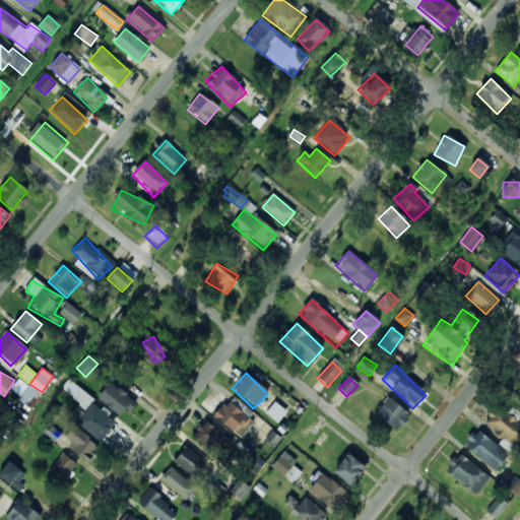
[(96,397),(122,419),(135,405),(110,382),(96,397)]
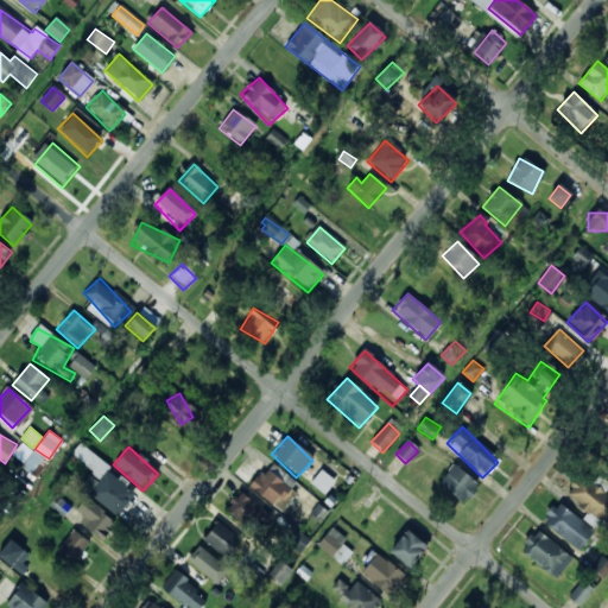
[(249,487),(279,513),(301,489),(272,462),(249,487)]
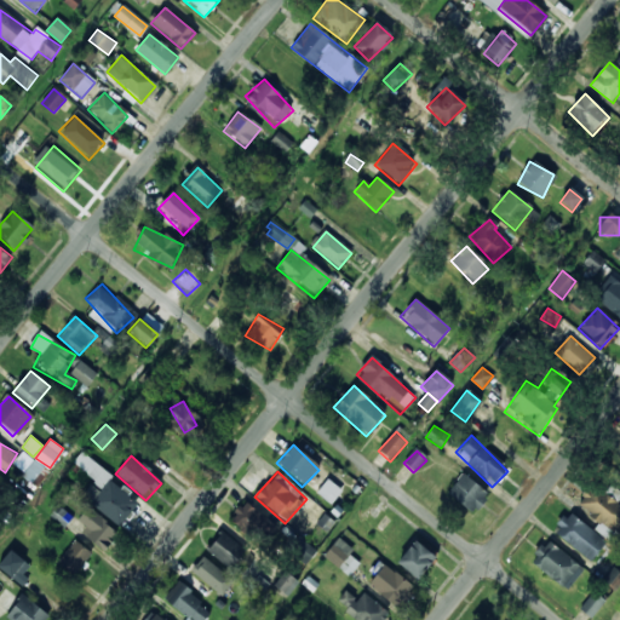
[(446,494),(472,516),(488,495),(461,475),(446,494)]
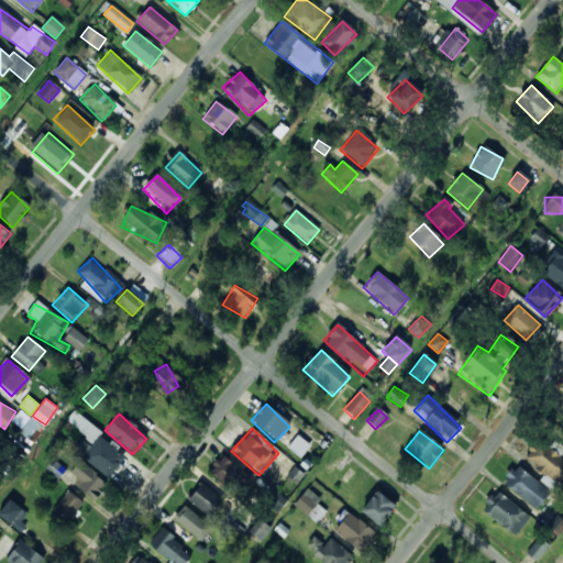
[(300,457),(310,444),(298,434),(287,446),(300,457)]
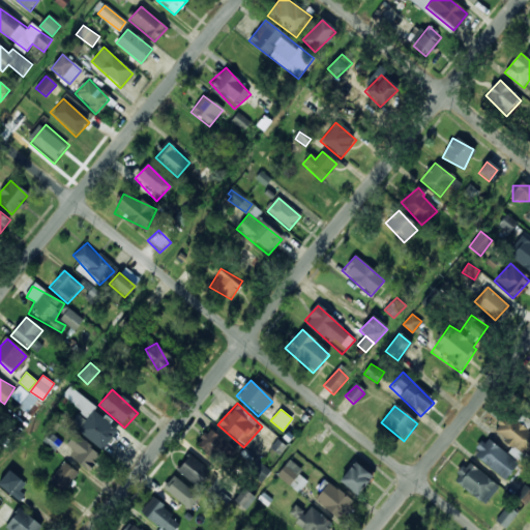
[(98,451),(117,436),(96,412),(79,428),(98,451)]
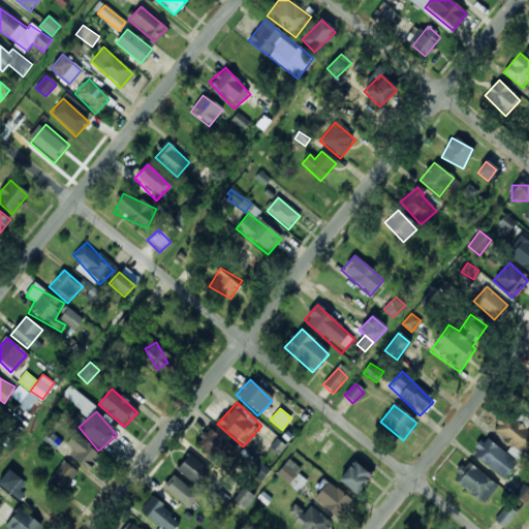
[(528,459),(528,431),(505,413),(492,431),(528,459)]
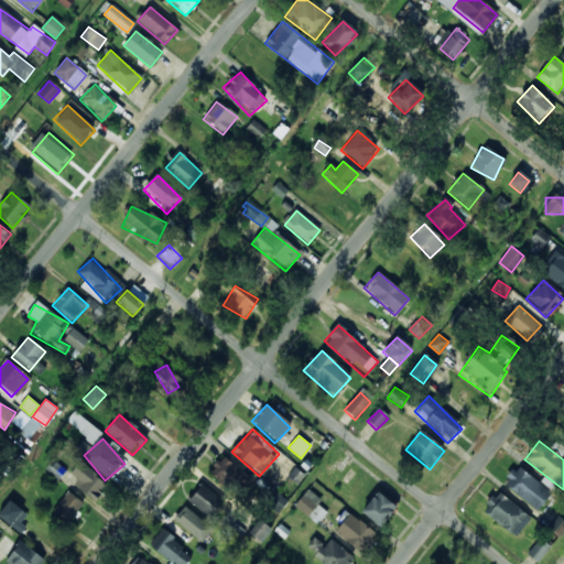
[(210,472),(237,494),(249,478),(223,457),(210,472)]
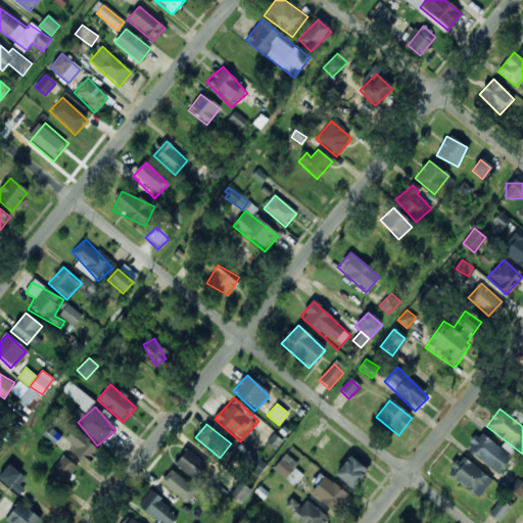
[(61,435),(49,426),(43,434),(54,443),(61,435)]
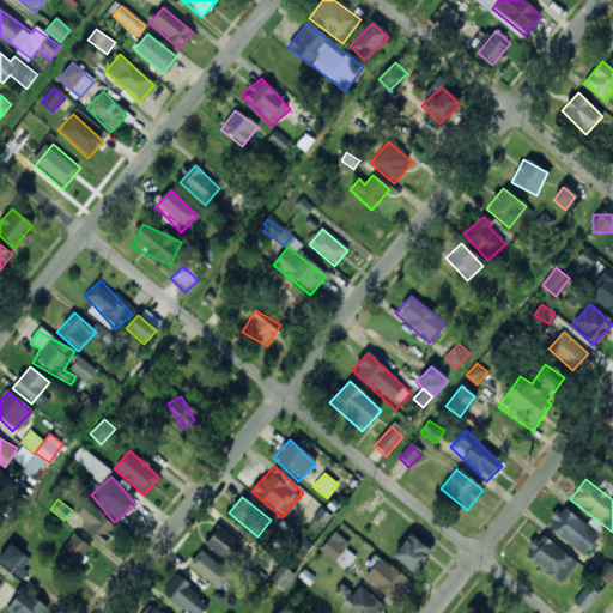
[(77,514),(90,526),(85,532),(101,546),(116,528),(87,502),(77,514)]
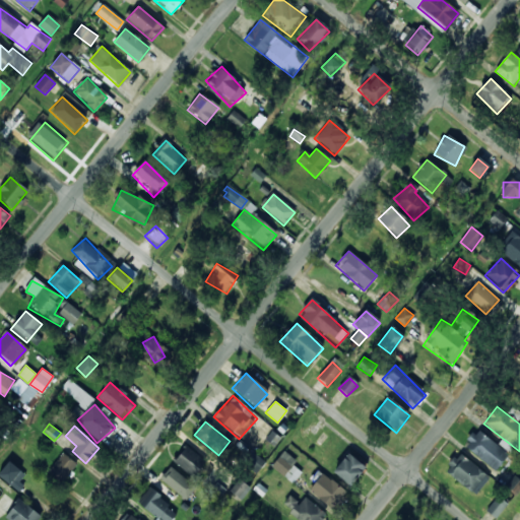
[(493,472),(507,456),(477,430),(463,446),(493,472)]
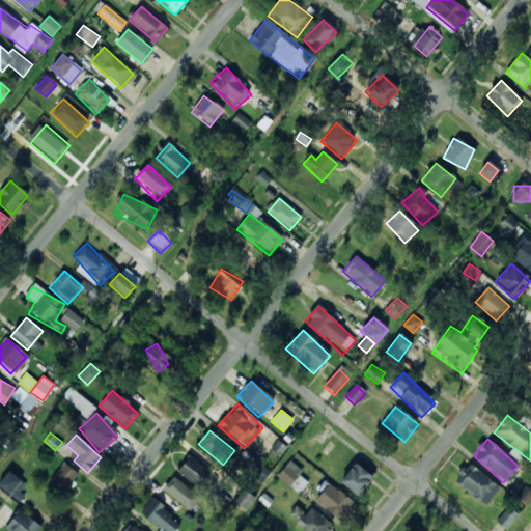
[(198,487),(211,471),(190,455),(177,471),(198,487)]
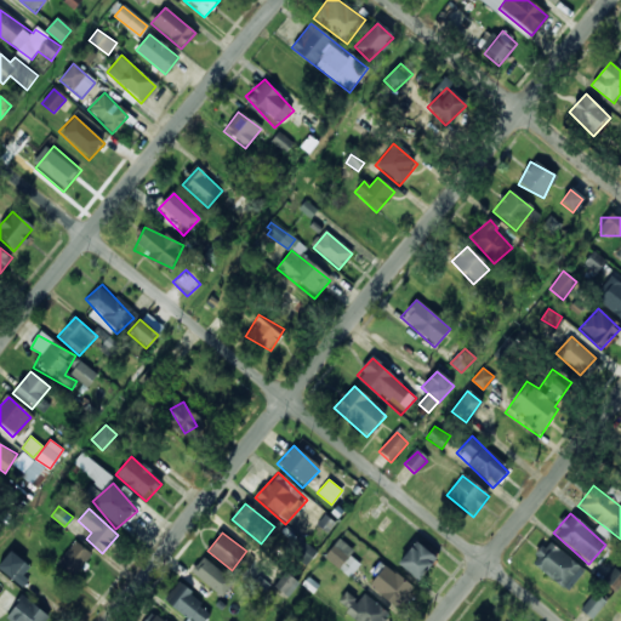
[(306,564),(317,551),(302,540),(292,553),(306,564)]
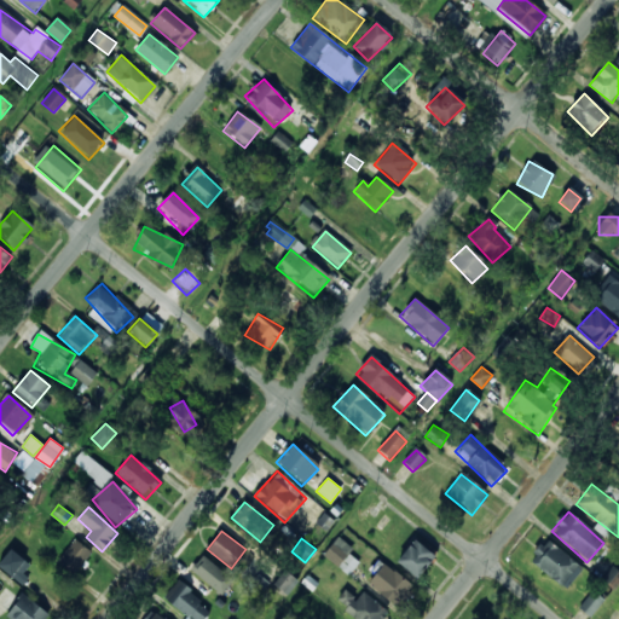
[(582,571),(544,539),(527,561),(565,591),(582,571)]
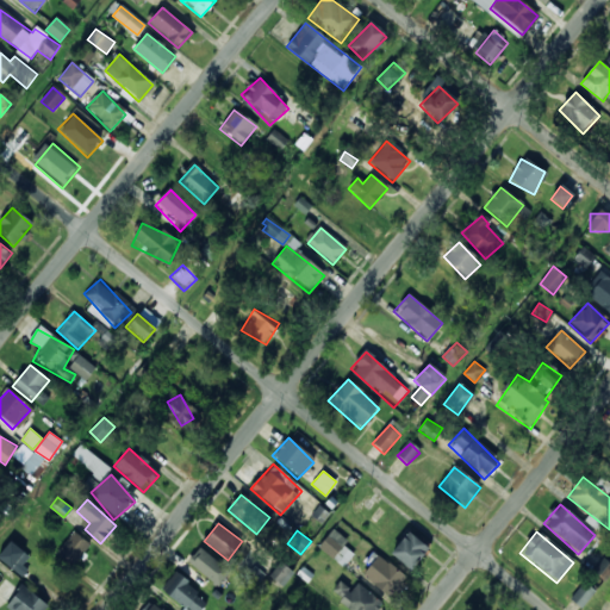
[(69,568),(89,546),(74,533),(55,556),(69,568)]
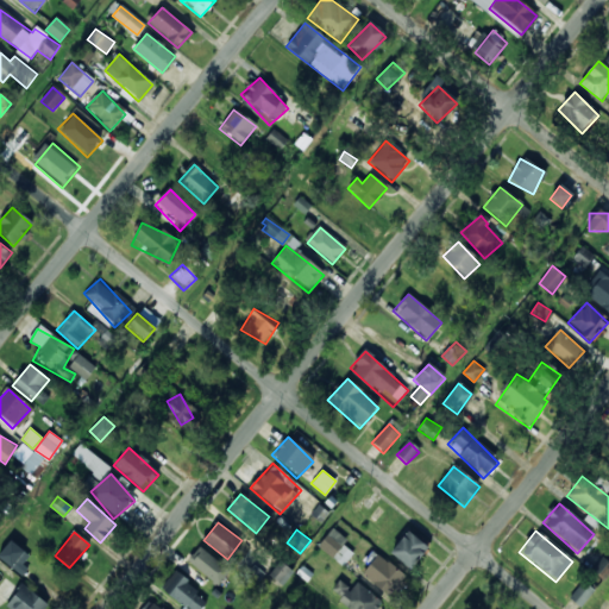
[(388,554),(407,571),(426,550),(407,532),(388,554)]
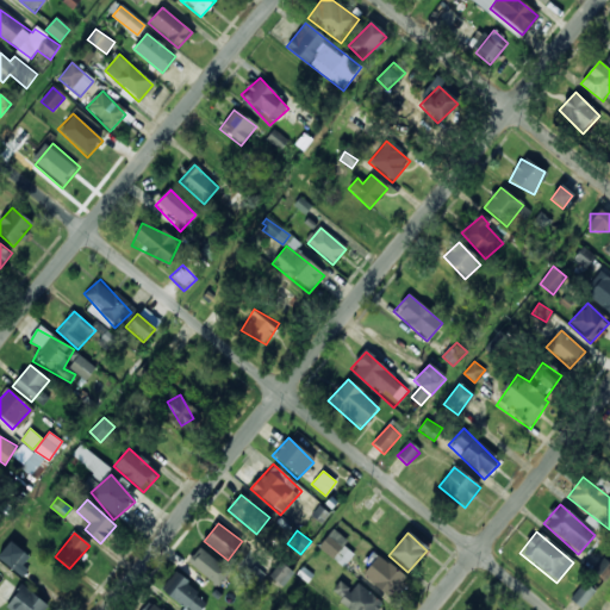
[(350,558),(332,536),(321,547),(340,568),(350,558)]
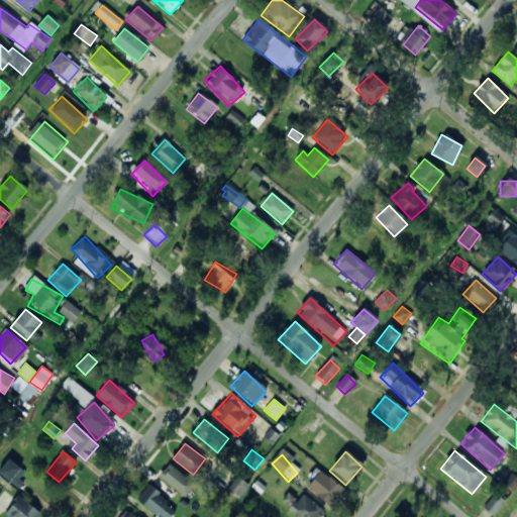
[(0,470),(0,474),(8,482),(18,470),(8,460),(0,470)]
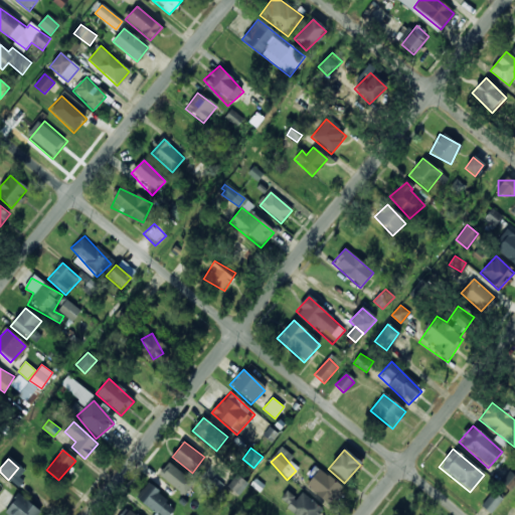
[(178,495),(191,479),(168,462),(156,477),(178,495)]
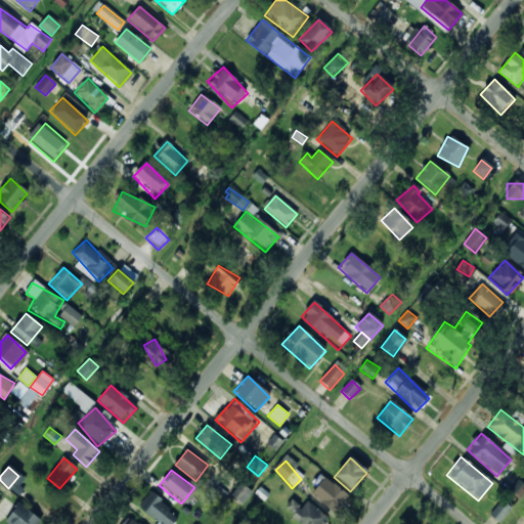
[(348,499),(325,477),(309,493),(332,515),(348,499)]
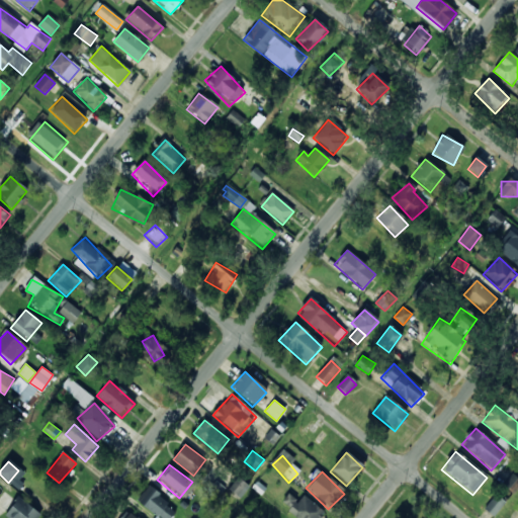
[(249,486),(239,477),(229,489),(239,498),(249,486)]
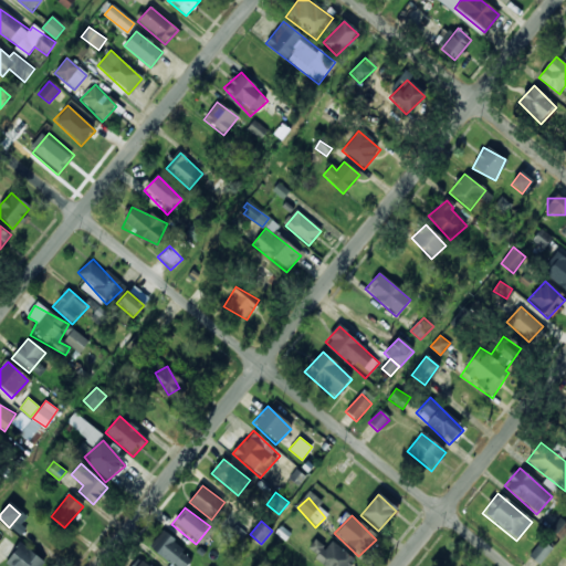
[(168,565),(186,565),(194,554),(161,534),(150,552),(170,564),(168,565)]
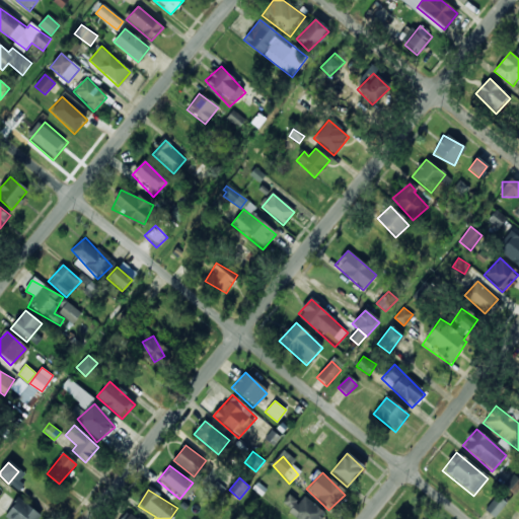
[(297,504),(289,496),(281,505),(295,518),(323,518),(325,517),(304,497),(297,504)]
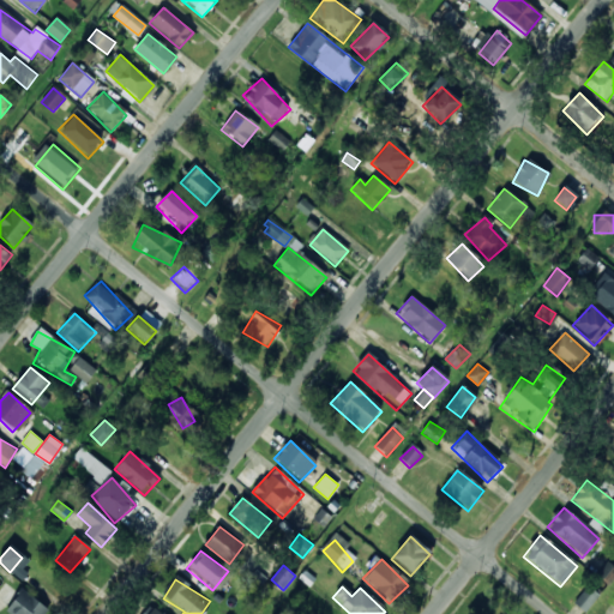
[(575,607),(587,613),(597,595),(585,589),(575,607)]
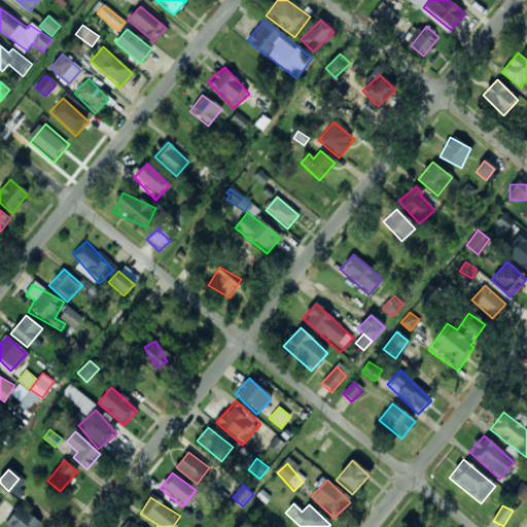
[(5,526),(38,526),(41,524),(18,506),(4,526),(5,526)]
